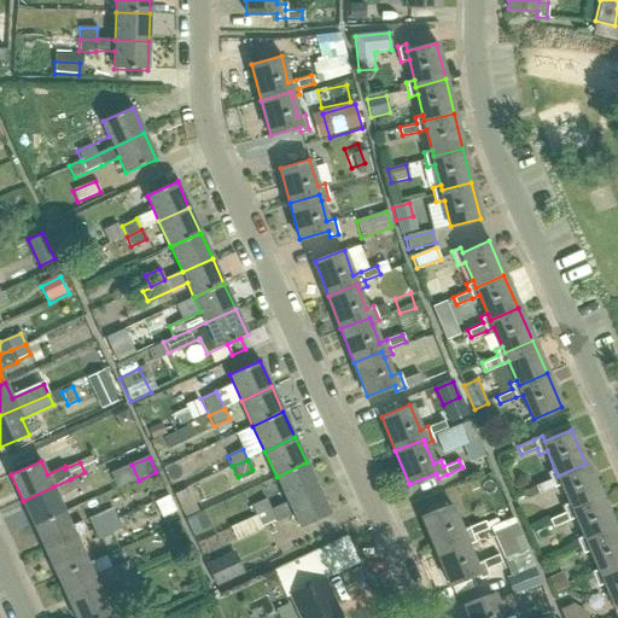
[(287,502),(318,488),(307,462),(277,477),(287,502)]
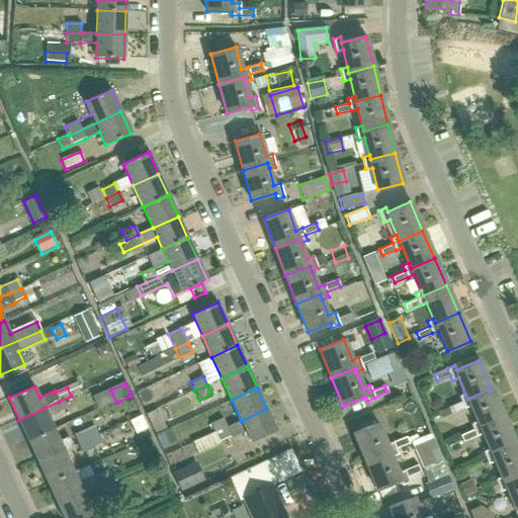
[(491,389),(467,399),(464,394),(458,396),(461,401),(448,407),(451,413),(463,408),(470,405),(478,421),(480,426),(503,416),(491,389)]
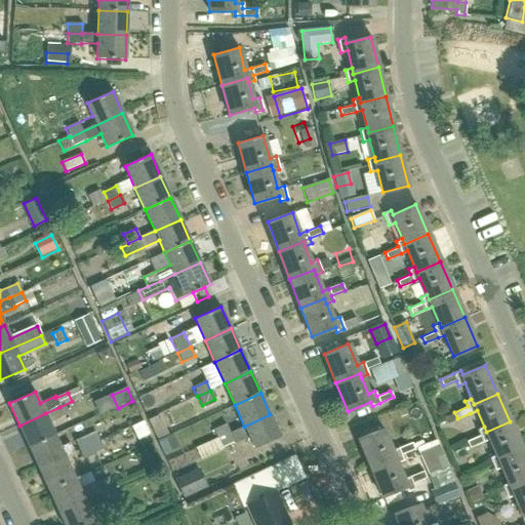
[(54,435),(45,413),(19,426),(29,447),(54,435)]
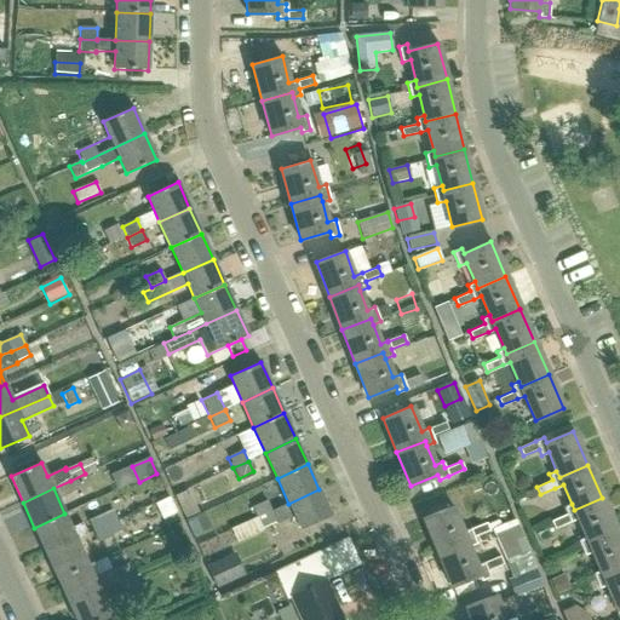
[(288,504),(271,511),(257,518),(262,529),(276,522),(277,524),(294,516),(300,529),(331,516),(319,489),(288,504)]
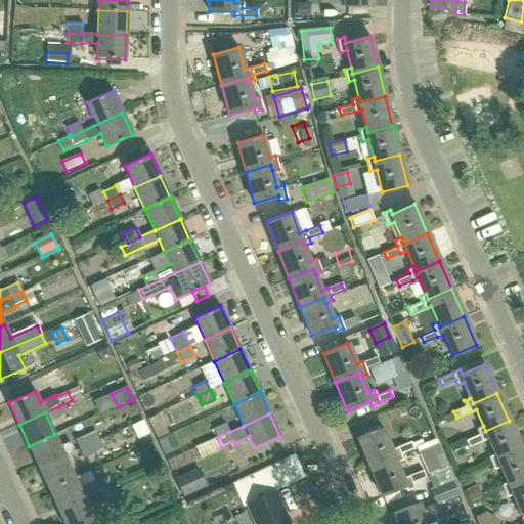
[(496,459),(521,448),(509,421),(485,431),(483,426),(476,429),(478,434),(465,440),(468,446),(481,441),(488,438),(494,454),(496,459)]
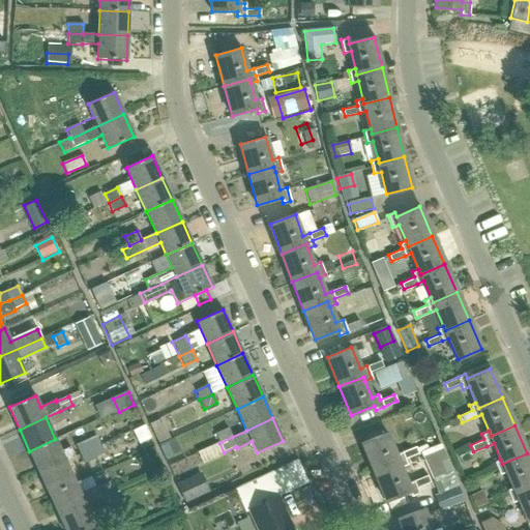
[(219,443),(232,437),(228,428),(215,434),(219,443)]
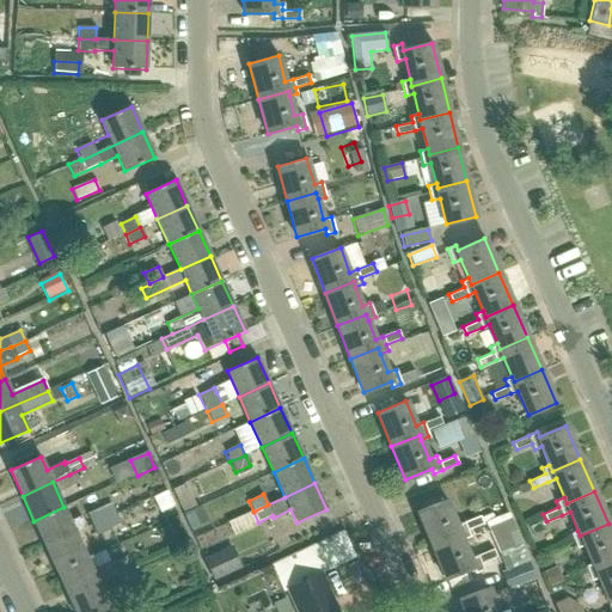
[(460,533),(463,539),(470,537),(467,531),(482,525),(479,516),(464,522),(457,525),(446,500),(417,510),(432,544),(460,533)]
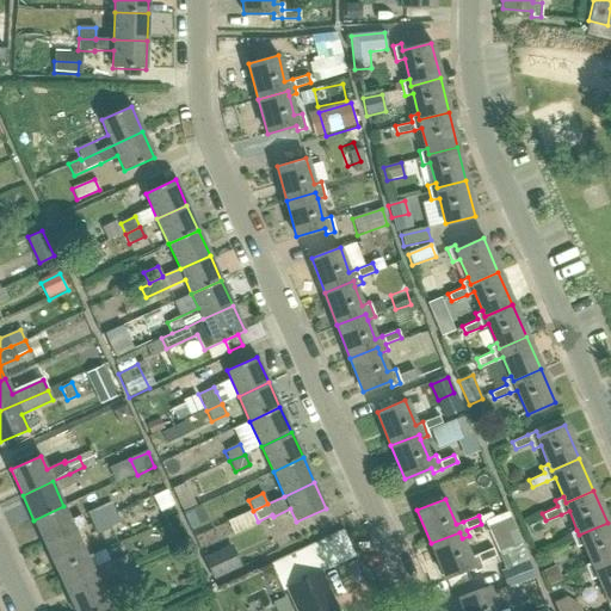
[(91,524),(116,513),(111,503),(86,513),(91,524)]
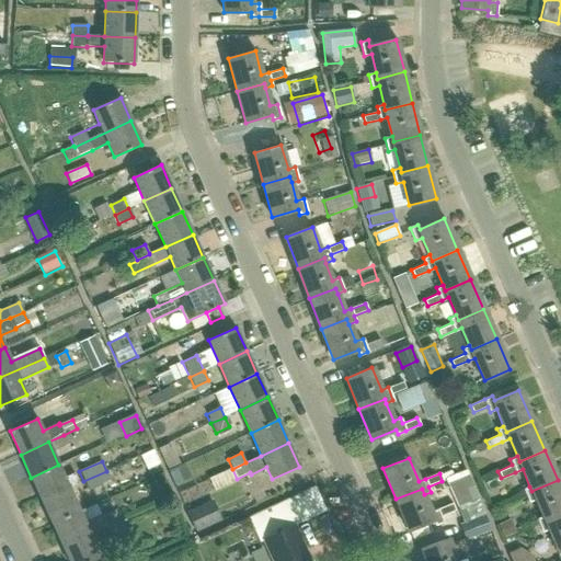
[(42,501),(69,488),(79,483),(75,473),(65,478),(58,465),(31,478),(42,501)]
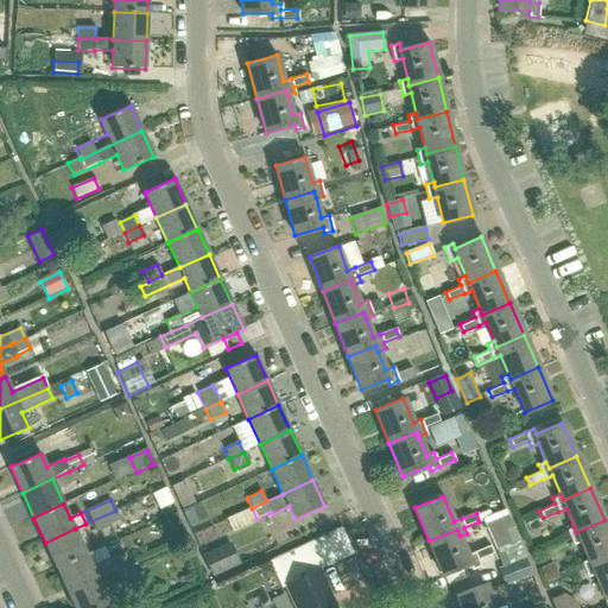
[(115,511),(90,521),(96,532),(120,523),(115,511)]
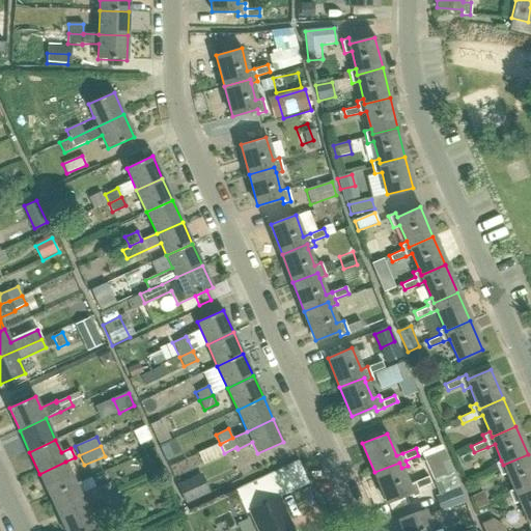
[(443,447),(426,454),(437,480),(453,473),(443,447)]
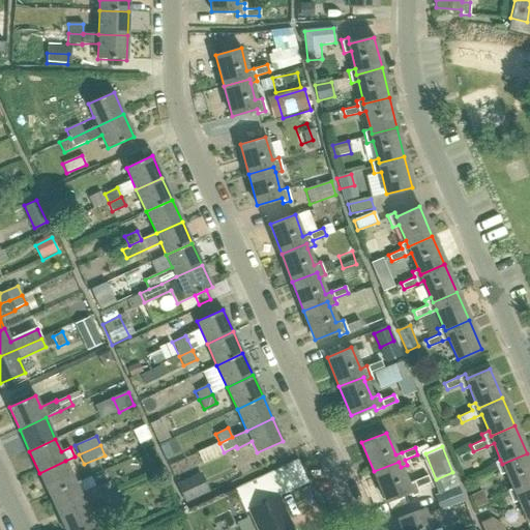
[(514,493),(529,486),(529,462),(527,453),(502,464),(500,460),(494,462),(499,474),(506,472),(512,489),(514,493)]
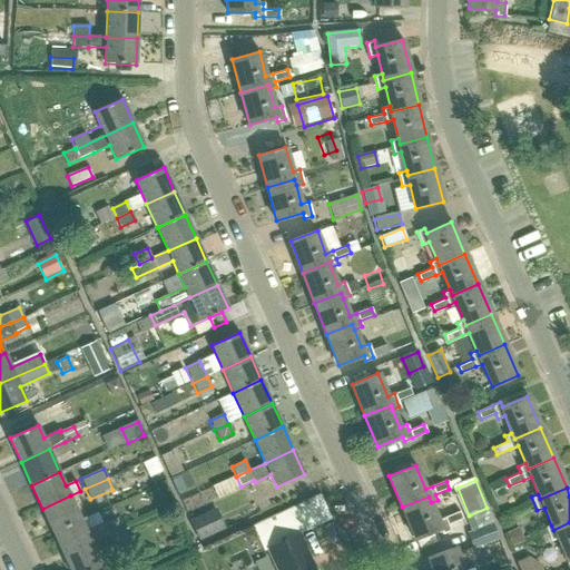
[(52,532),(80,519),(70,495),(42,509),(52,532)]
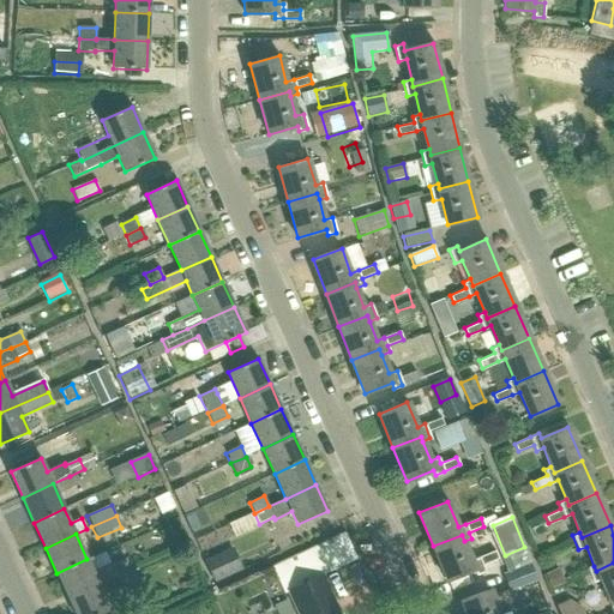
[(471,560),(464,541),(462,535),(433,546),(447,581),(474,569),(476,575),(485,571),(482,566),(497,560),(494,552),(480,558),(479,557),(471,560)]
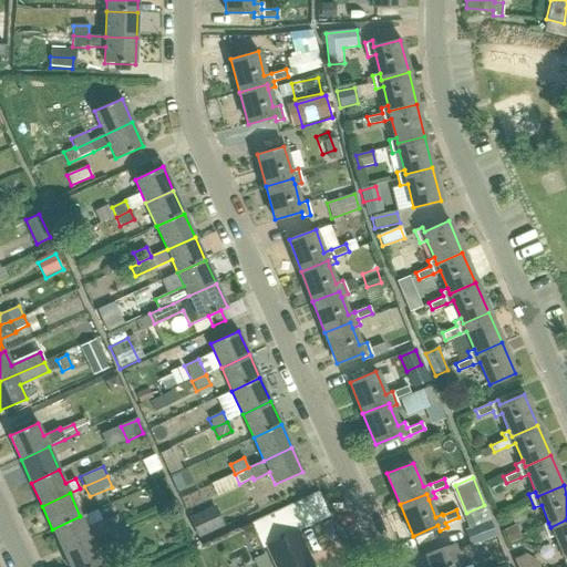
[(197,539),(224,526),(214,506),(188,518),(197,539)]
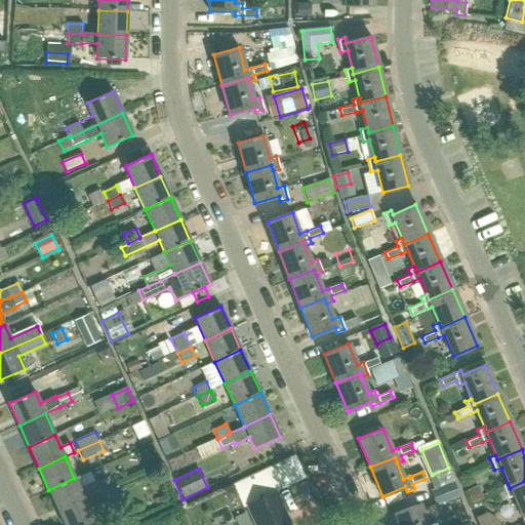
[(428,491),(449,483),(445,474),(423,482),(428,491)]
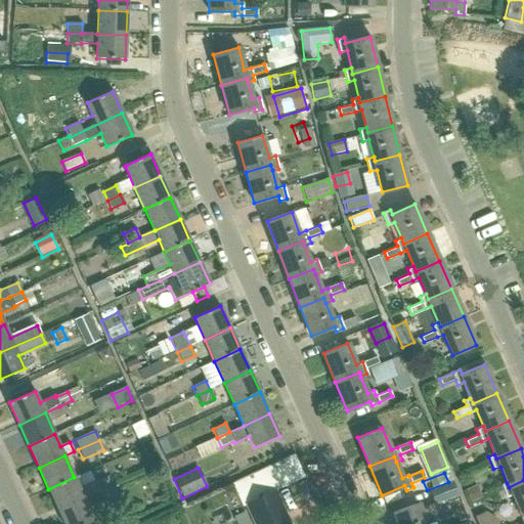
[(98,492),(111,486),(106,478),(95,483),(94,481),(79,488),(74,477),(48,489),(58,511),(84,498),(98,492)]
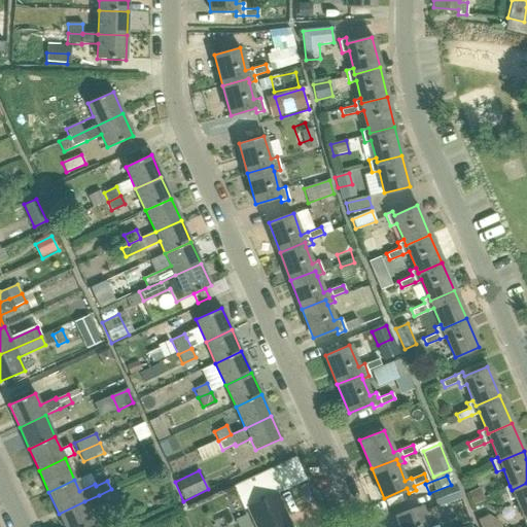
[(526,483),(512,490),(510,486),(503,488),(508,500),(515,497),(524,519),(526,517),(526,483)]
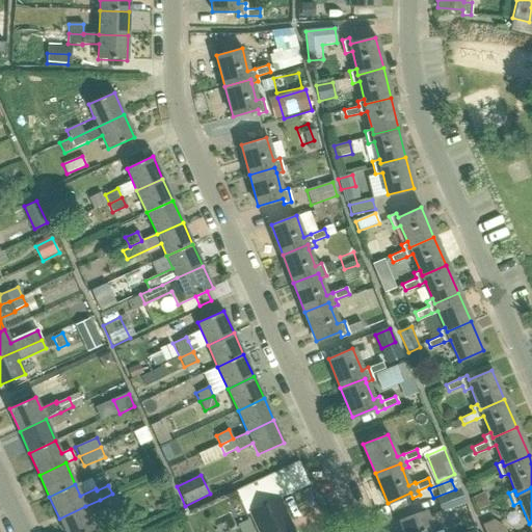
[(442,512),(464,504),(459,488),(434,498),(442,512)]
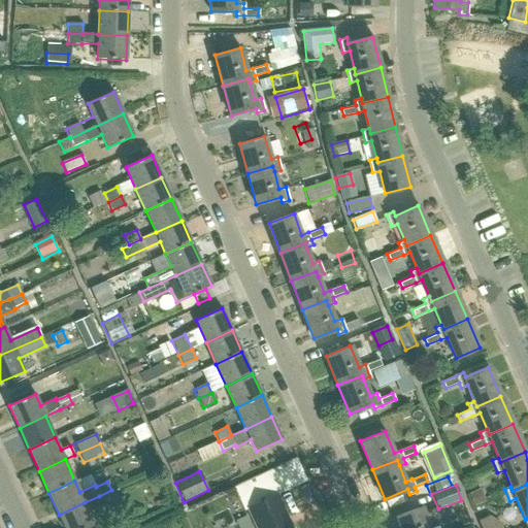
[(111,490),(99,496),(103,505),(116,499),(111,490)]
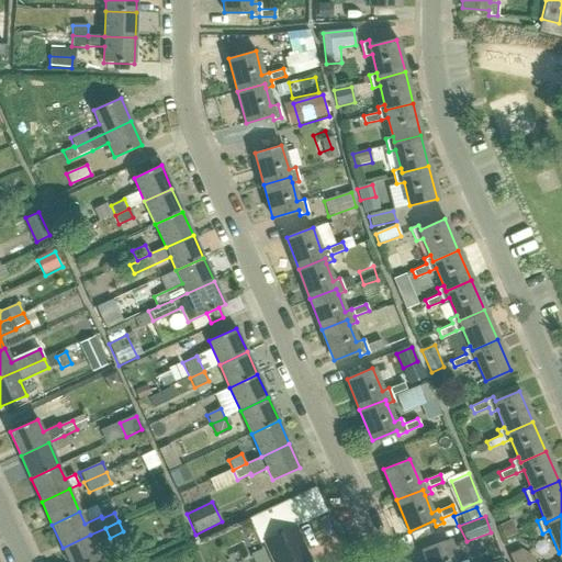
[(273,561),(312,561),(296,527),(265,541),(273,561)]
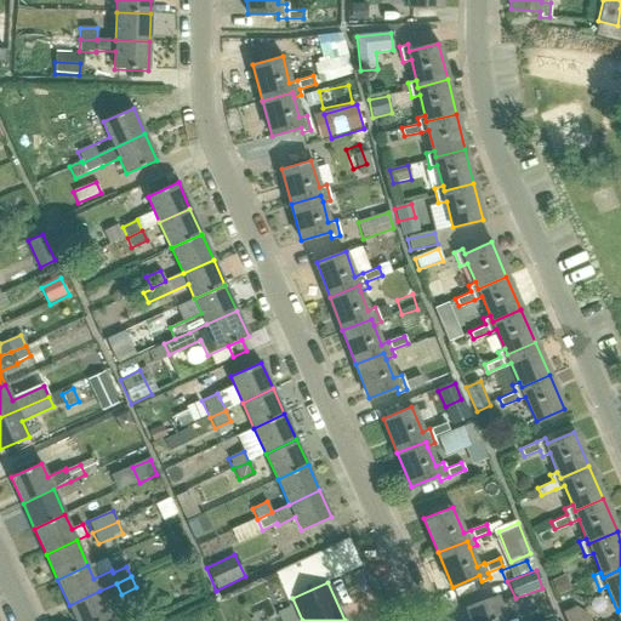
[(100,591),(69,605),(75,620),(103,620),(112,617),(100,591)]
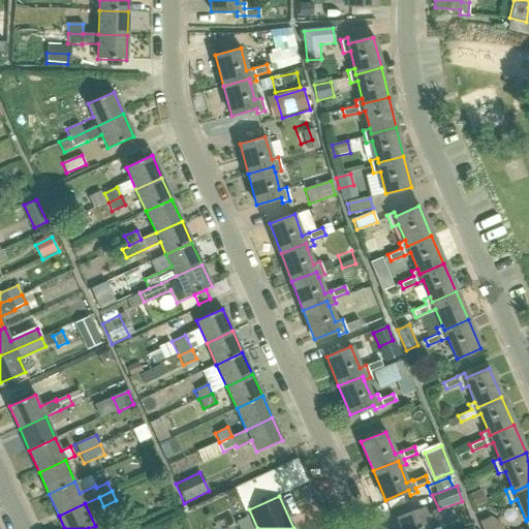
[(401,528),(439,528),(438,527),(432,528),(429,528),(422,508),(398,518),(401,528)]
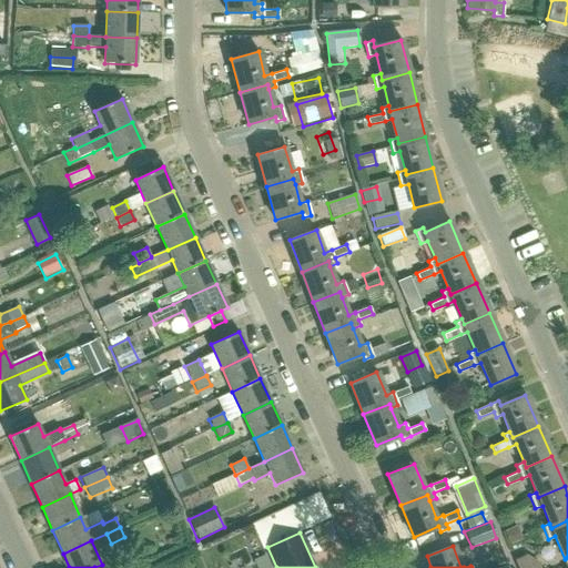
[(255,567),(270,567),(264,556),(252,561),(255,567)]
